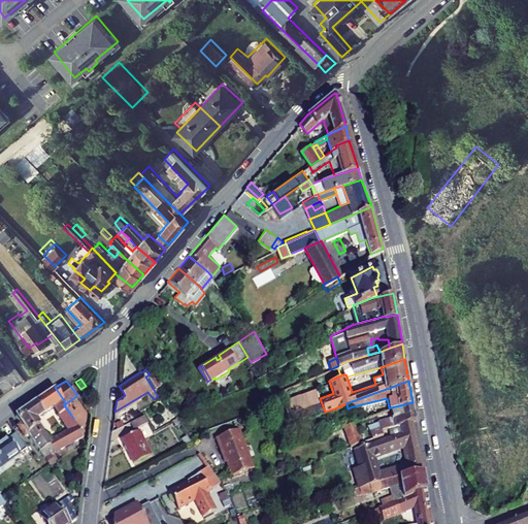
[(43,413),(55,406),(68,427),(59,432),(66,444),(83,433),(77,423),(73,418),(63,404),(65,402),(55,387),(55,386),(34,399),(43,413)]
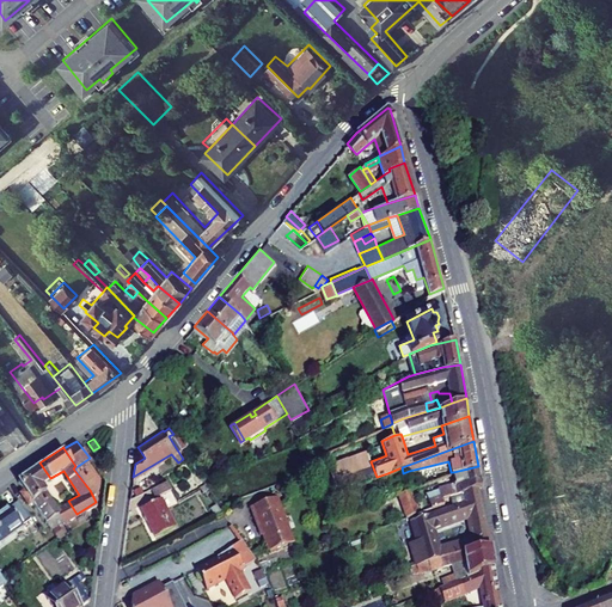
[(366,448),(329,463),(335,478),(356,471),(361,483),(377,477),(371,461),(366,448)]
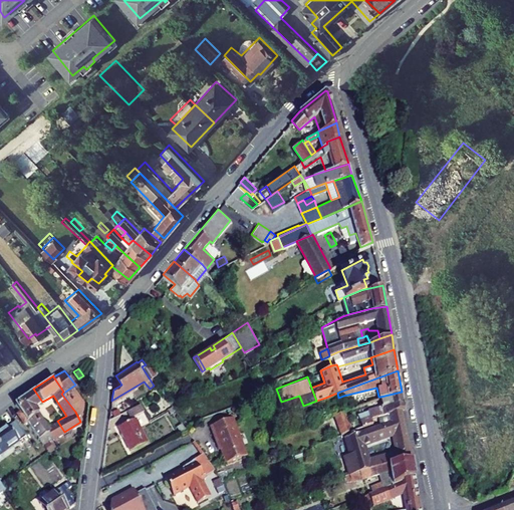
[(35,407),(42,402),(33,389),(26,394),(35,407)]
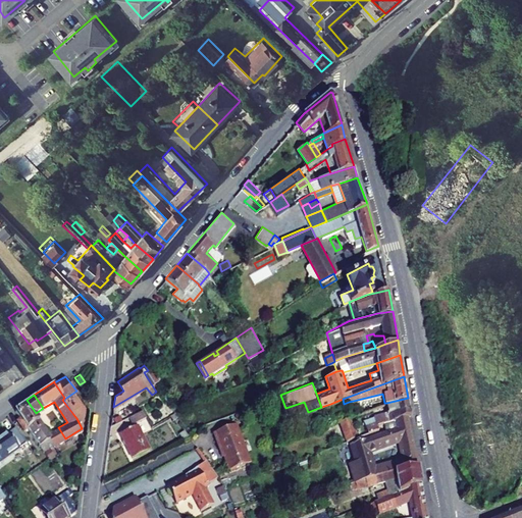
[(408,398),(386,403),(388,411),(373,414),(374,415),(364,419),(366,426),(368,430),(378,426),(377,423),(384,421),(408,413),(410,413),(408,398)]
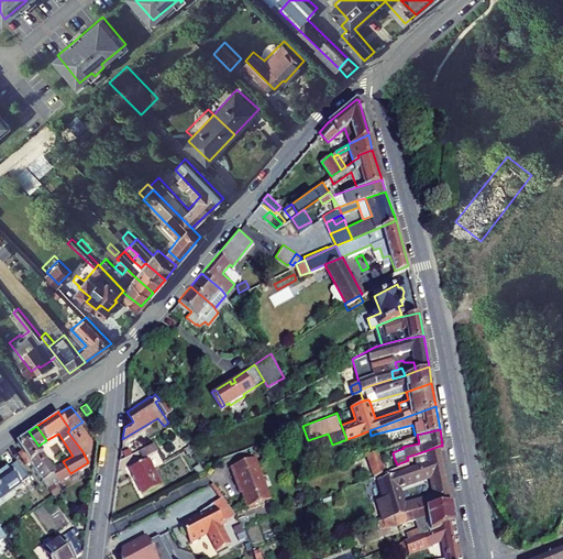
[(51,468),(53,466),(39,446),(29,431),(15,440),(21,449),(18,450),(25,461),(29,459),(46,485),(58,479),(51,468)]
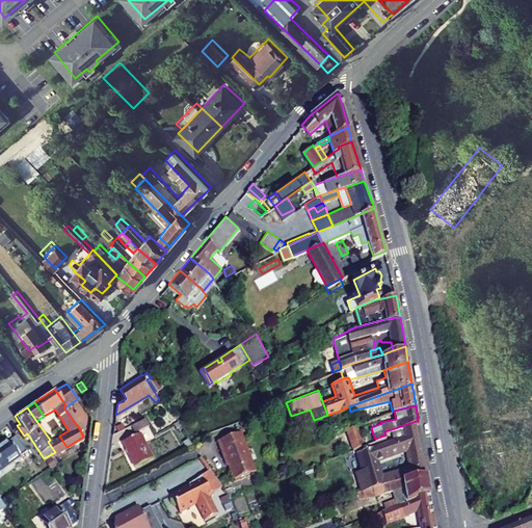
[(145,416),(142,410),(136,413),(139,419),(145,416)]
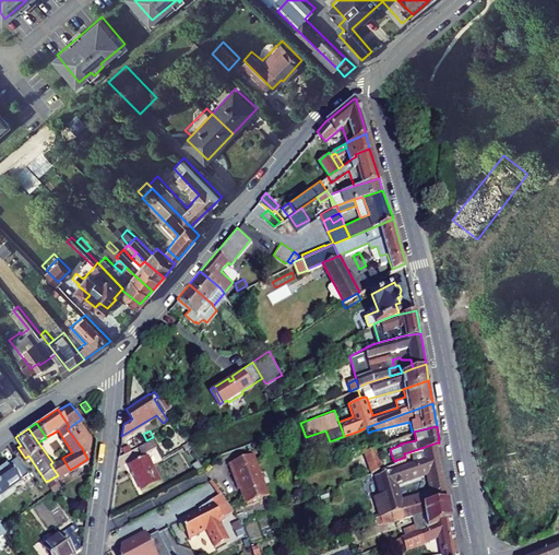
[(146,440),(139,444),(142,450),(156,444),(153,437),(146,440)]
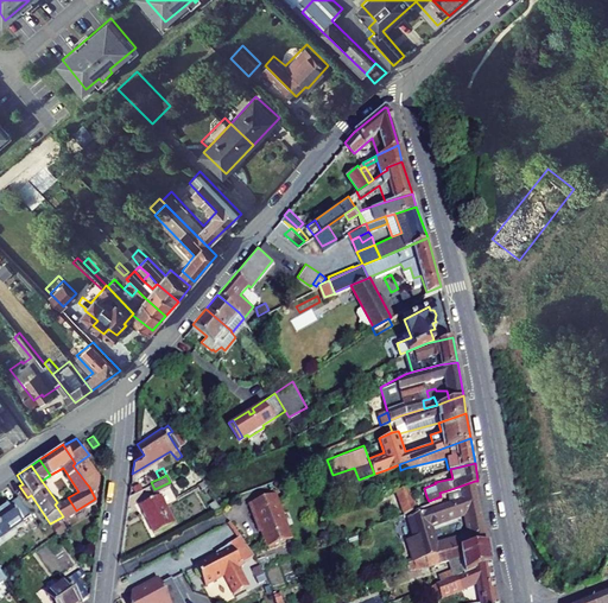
[(424,509),(411,514),(406,515),(413,535),(431,531),(430,524),(448,518),(448,516),(467,509),(472,532),(472,533),(486,531),(475,481),(448,490),(450,500),(424,509)]
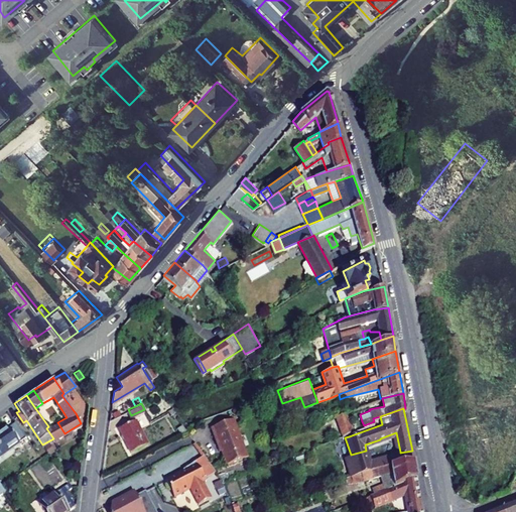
[(351,424),(347,410),(336,414),(343,433),(348,431),(353,429),(351,424)]
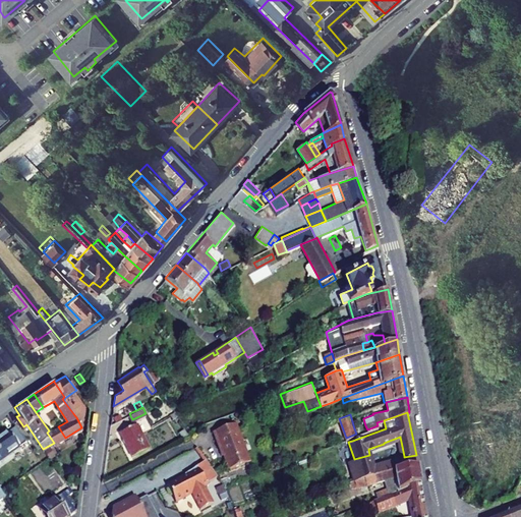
[(238,420),(214,429),(217,439),(219,438),(229,466),(250,458),(239,428),(241,428),(238,420)]
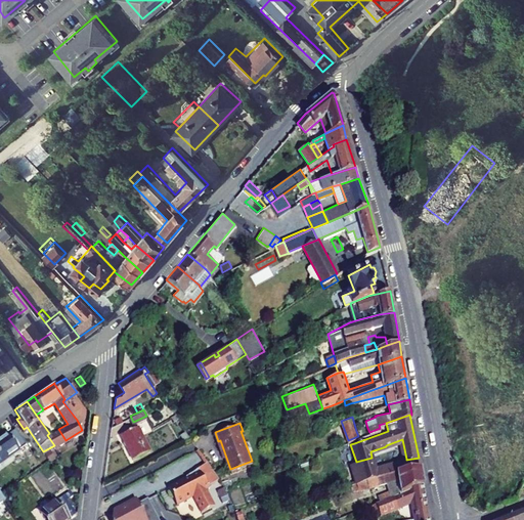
[(150,447),(138,424),(121,433),(133,457),(150,447)]
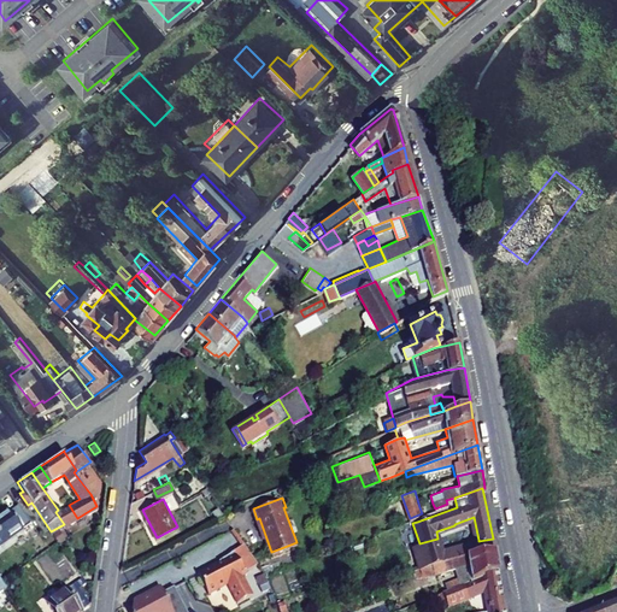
[(31,535),(37,530),(18,502),(10,508),(10,507),(0,513),(0,542),(24,525),(31,535)]
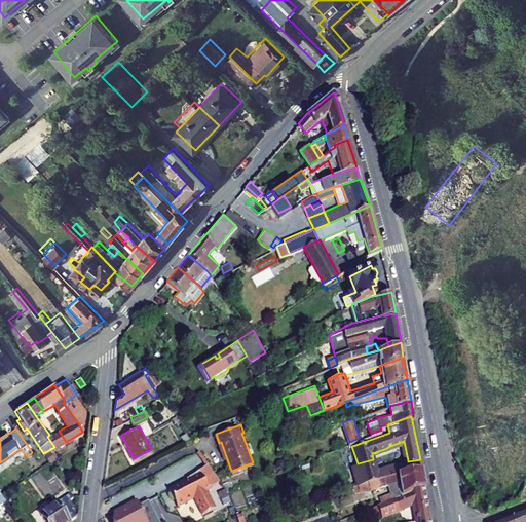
[(369,430),(358,433),(360,438),(366,436),(371,434),(369,430)]
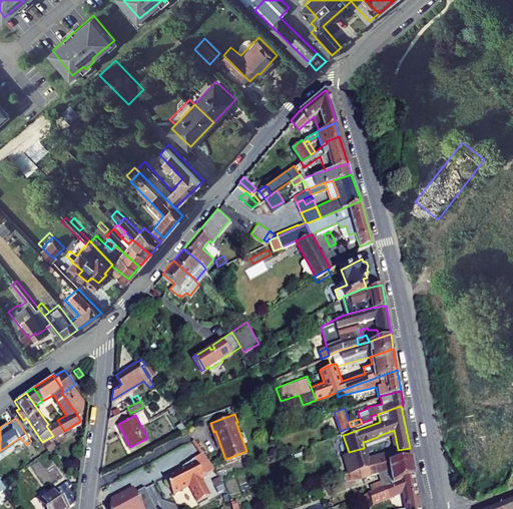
[(54,437),(64,431),(57,420),(48,424),(46,426),(53,436),(54,437)]
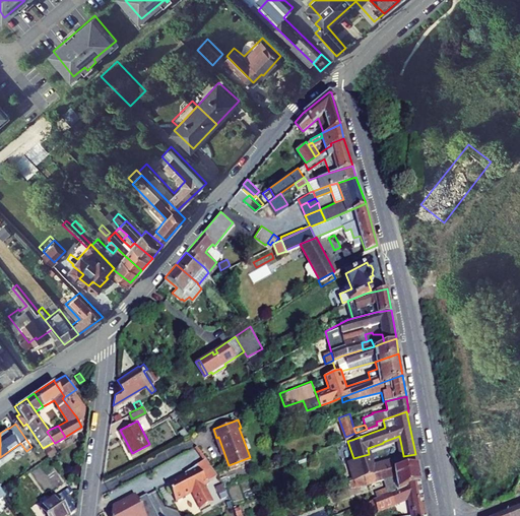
[(184,427),(180,429),(184,436),(188,433),(184,427)]
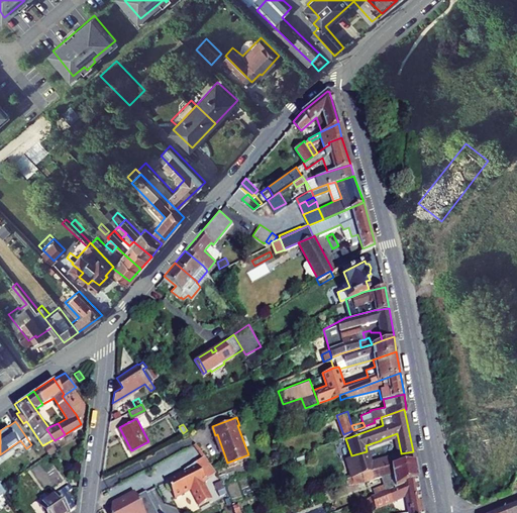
[(353,430),(348,432),(349,437),(360,433),(359,428),(353,430)]
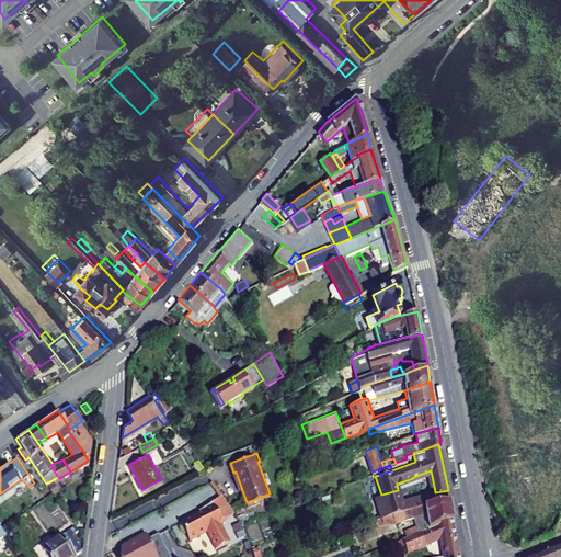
[(300,475),(294,477),(299,492),(306,491),(300,475)]
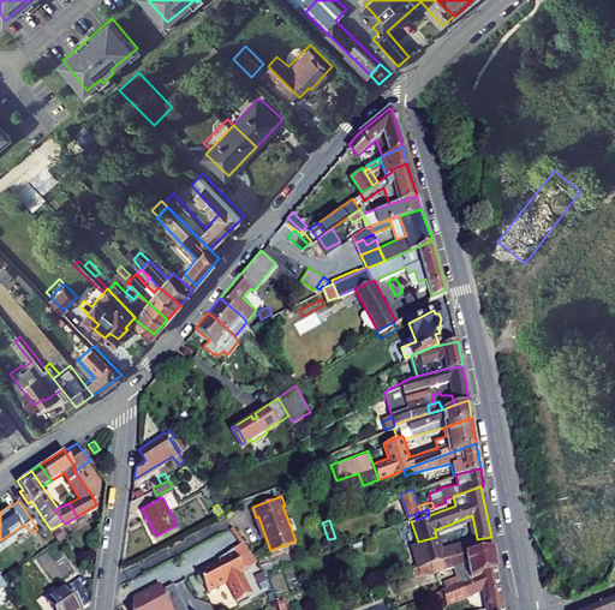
[(381,542),(376,528),(366,533),(370,545),(381,542)]
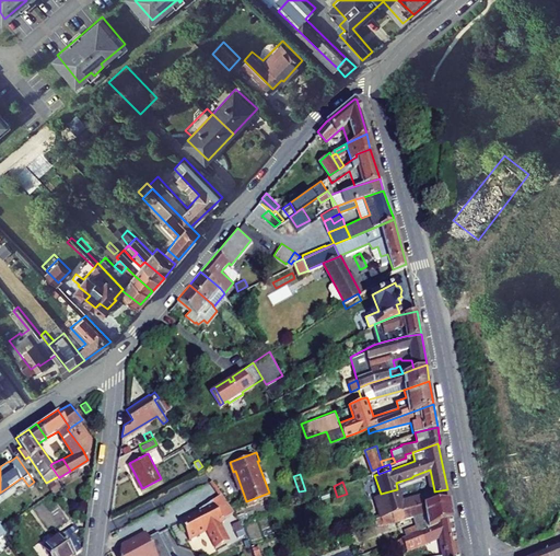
[(234,507),(222,488),(203,501),(205,504),(197,507),(183,512),(190,531),(208,523),(217,542),(229,537),(222,518),(224,517),(223,514),(234,507)]
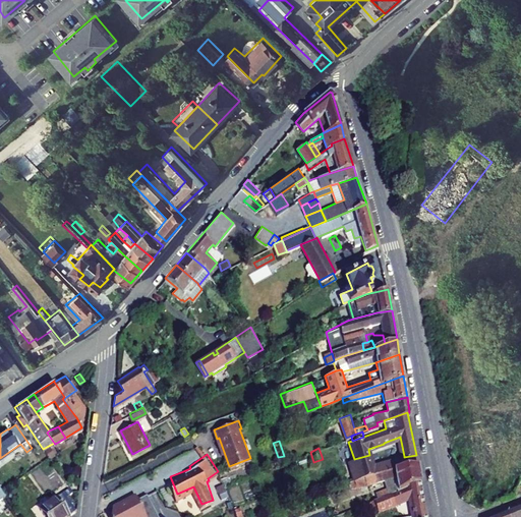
[(372,464),(369,455),(354,459),(349,461),(354,479),(394,467),(418,463),(416,455),(404,457),(404,456),(372,464)]
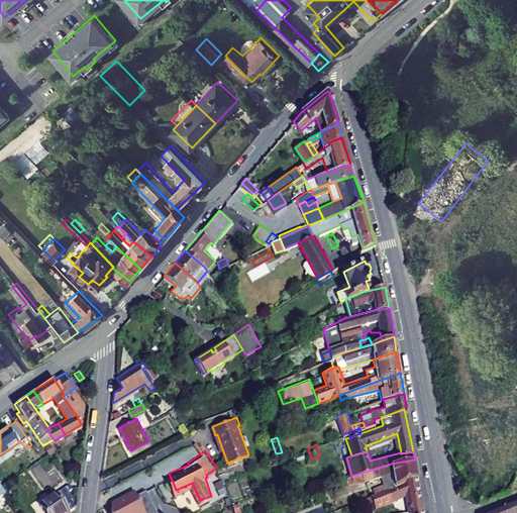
[(391,464),(351,476),(354,483),(382,476),(393,473),(396,484),(405,480),(404,479),(418,477),(415,459),(391,464)]
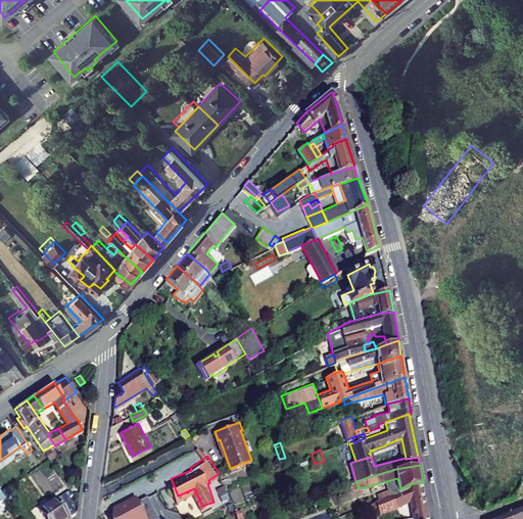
[(53,483),(50,479),(54,476),(47,466),(36,476),(46,489),(53,483)]
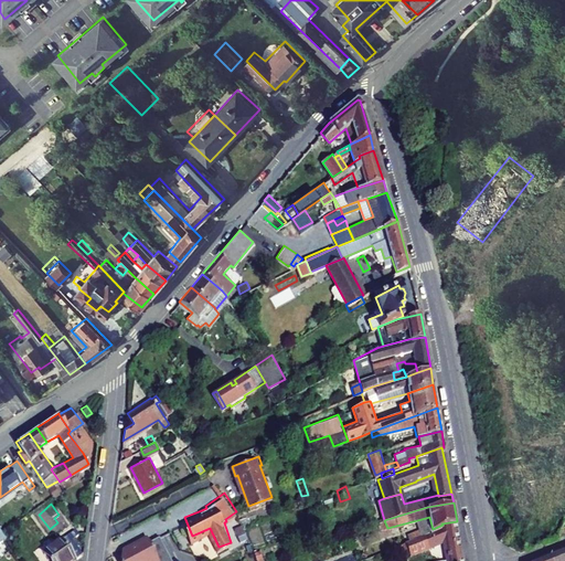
[(429,517),(417,520),(422,533),(433,529),(429,517)]
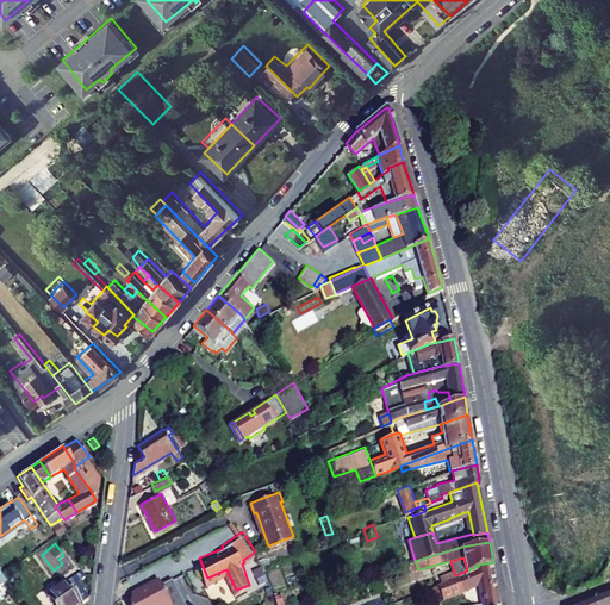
[(467,571),(455,575),(452,578),(456,591),(479,582),(484,604),(475,604),(499,604),(493,562),(477,565),(478,566),(467,571)]
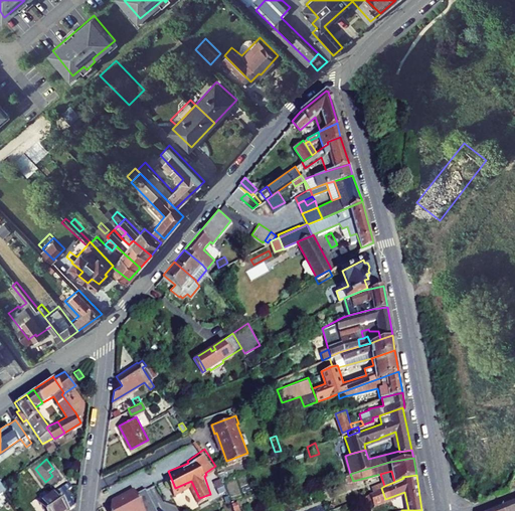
[(46,510),(62,510),(75,503),(62,484),(39,501),(46,510)]
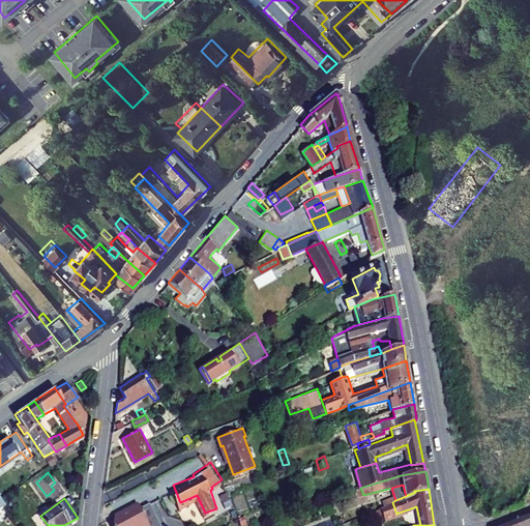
[(160,525),(148,504),(139,509),(137,504),(115,518),(114,525),(160,525)]
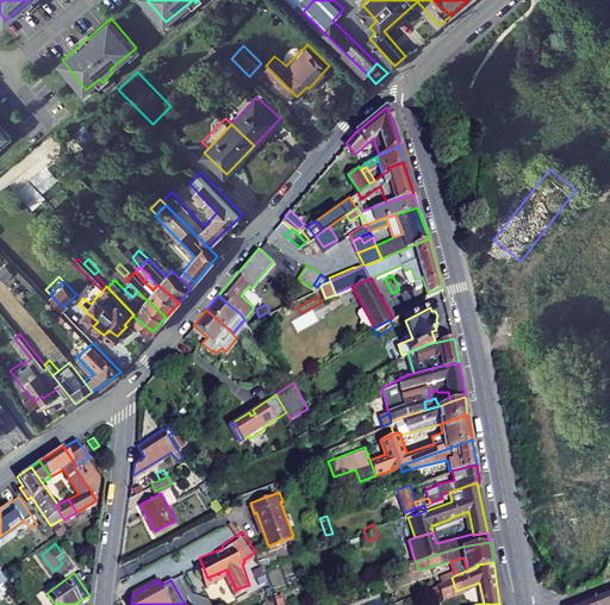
[(609,604),(609,586),(565,604),(609,604)]
